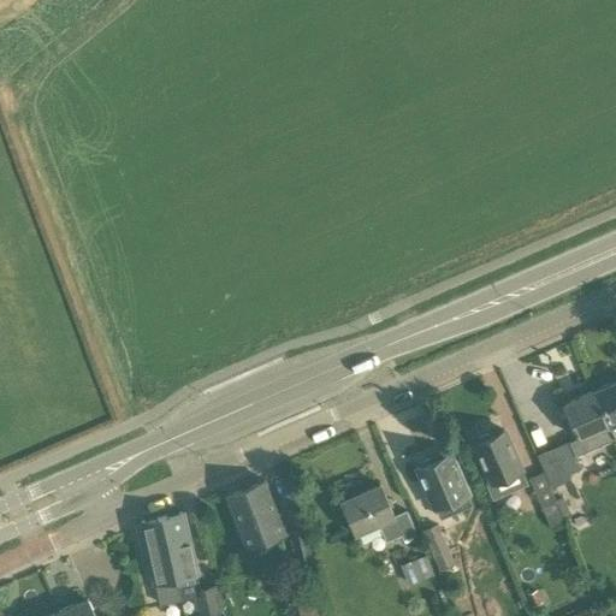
[(615,379),(593,390),(614,438),(615,437),(615,379)]
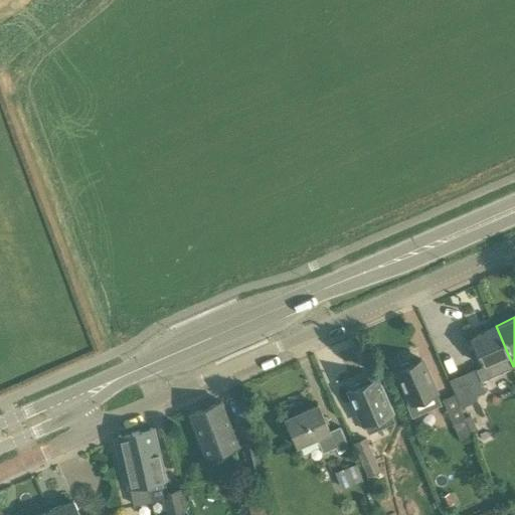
[(513,366),(496,326),(470,337),(482,365),(474,369),(463,374),(473,396),(485,391),(480,380),(513,366)]
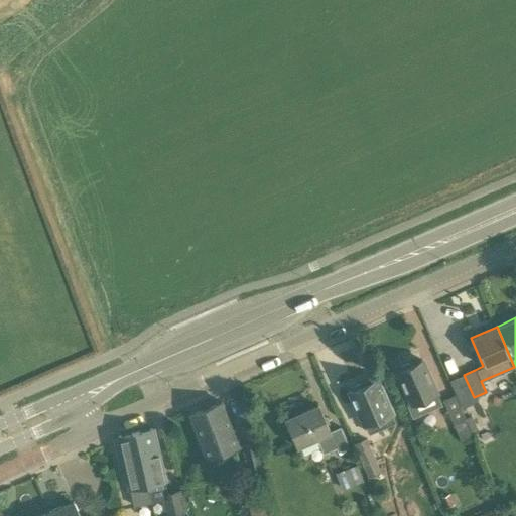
[(440,403),(422,360),(411,365),(407,363),(400,366),(399,370),(396,371),(410,404),(413,403),(415,408),(427,403),(429,407),(440,403)]
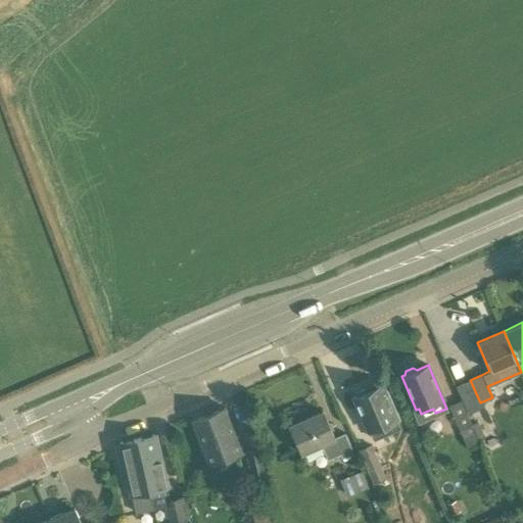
[(357,396),(353,398),(361,415),(359,418),(363,427),(366,428),(368,431),(369,430),(373,440),(399,428),(395,419),(396,418),(382,385),(369,391),(365,389),(358,392),(357,396)]
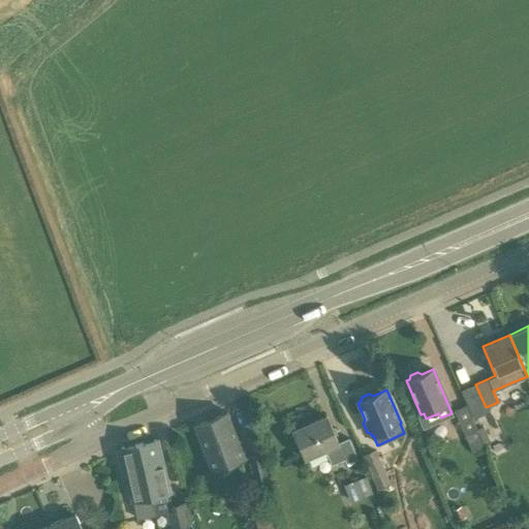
[(474,431),(463,406),(454,410),(464,435),(474,431)]
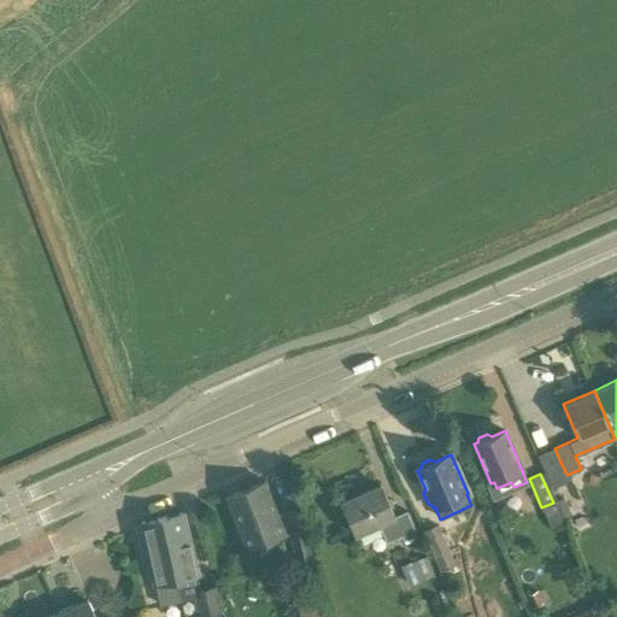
[(247,548),(286,534),(265,481),(227,495),(247,548)]
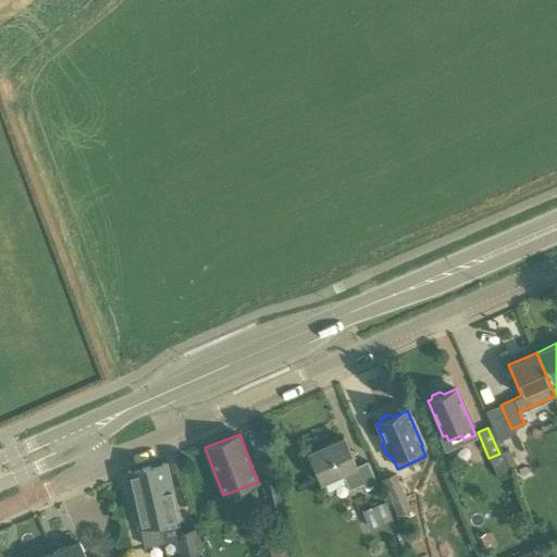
[(356,467),(343,438),(309,454),(322,482),(341,473),(349,492),(362,485),(364,490),(378,484),(368,462),(356,467)]
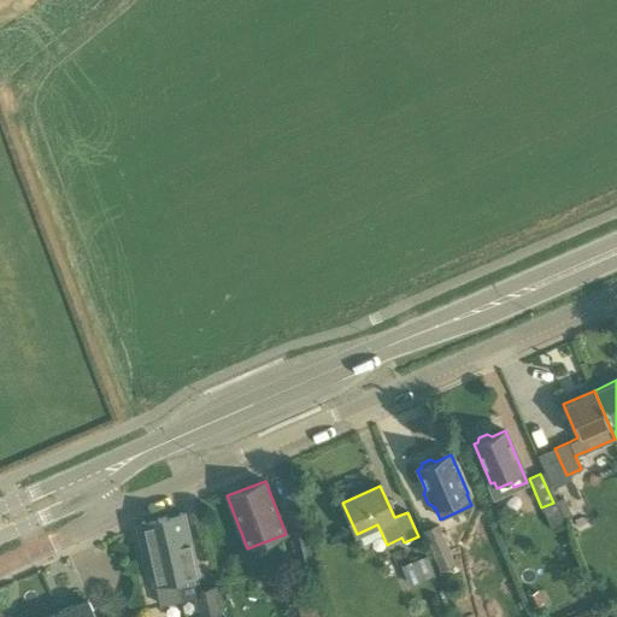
[(199,588),(182,512),(162,517),(180,600),(194,598),(193,591),(199,588)]
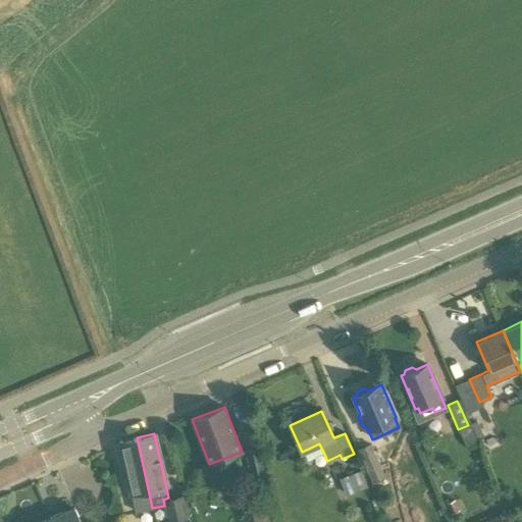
[(135,512),(152,508),(137,437),(119,441),(131,494),(132,494),(135,512)]
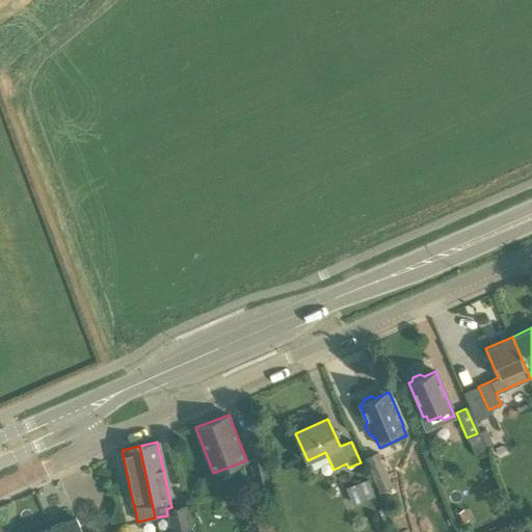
[(377,452),(374,453),(364,457),(378,493),(393,487),(377,452)]
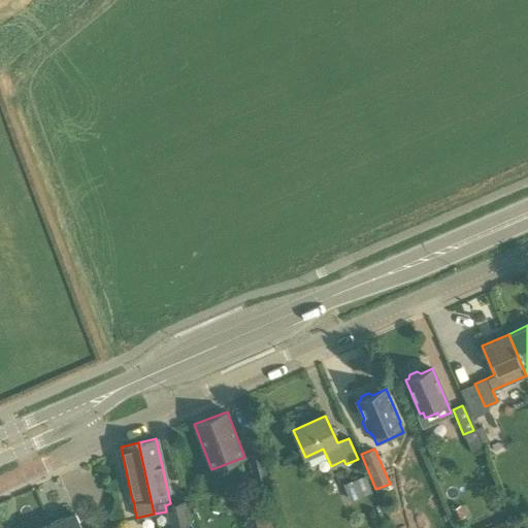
[(261,453),(249,456),(255,485),(267,482),(261,453)]
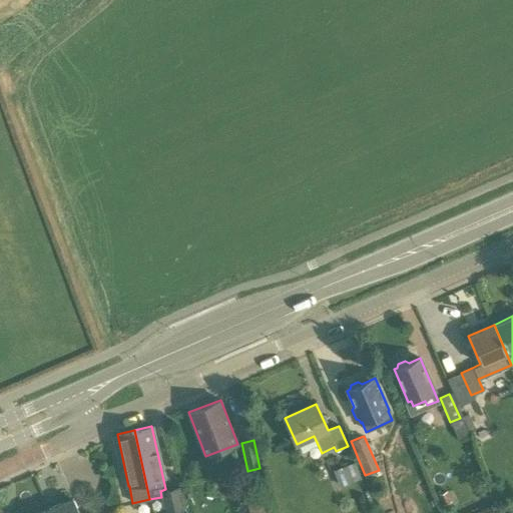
[(352,461),(333,469),(339,485),(359,477),(352,461)]
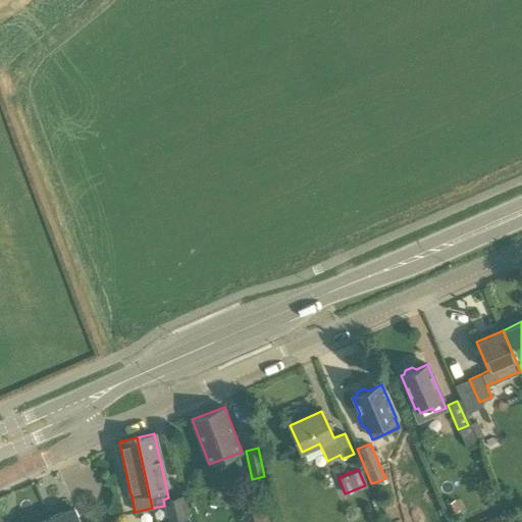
[(181,494),(168,498),(163,500),(164,506),(167,521),(189,521),(189,517),(188,518),(181,494)]
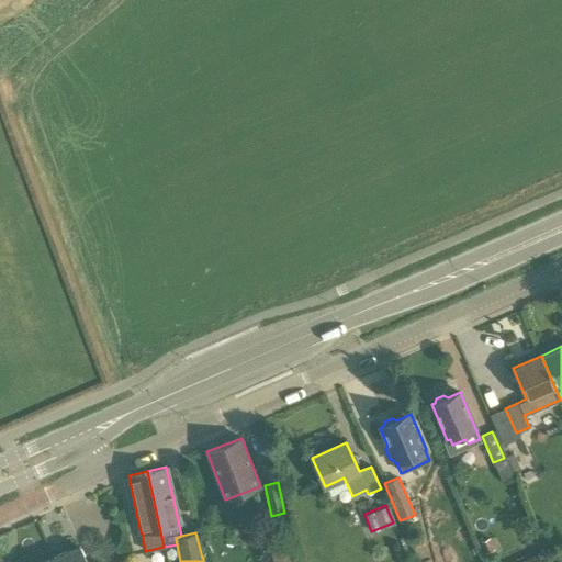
[(53,558),(54,561),(101,561),(102,561),(101,561),(87,561),(80,546),(53,558)]
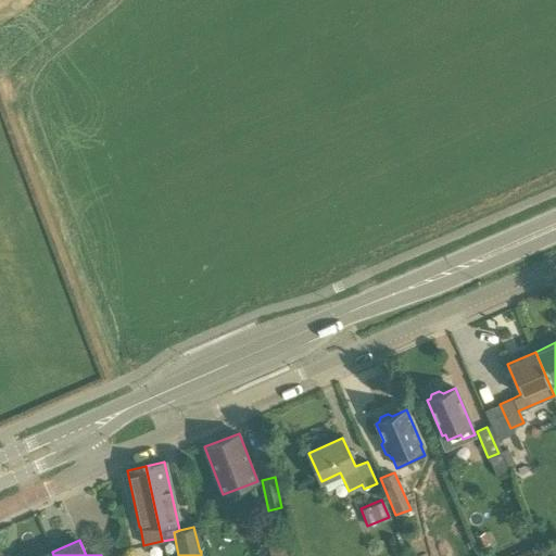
[(513,555),(512,555),(535,555),(532,546),(513,555)]
